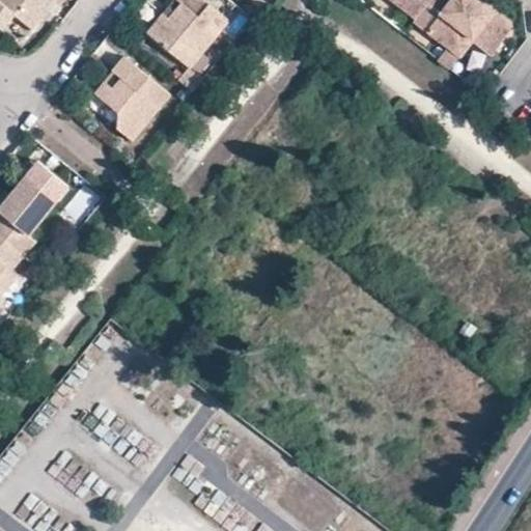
[(0,0),(0,19),(6,25),(17,11),(35,26),(56,0),(0,0)]
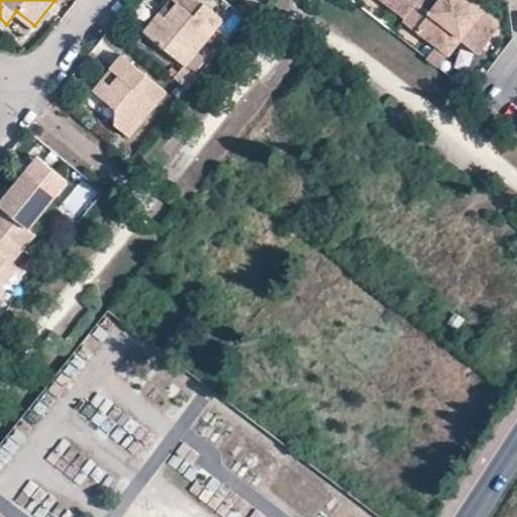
[(200,0),(173,0),(177,3),(166,17),(158,10),(141,29),(185,66),(223,19),(200,0)]
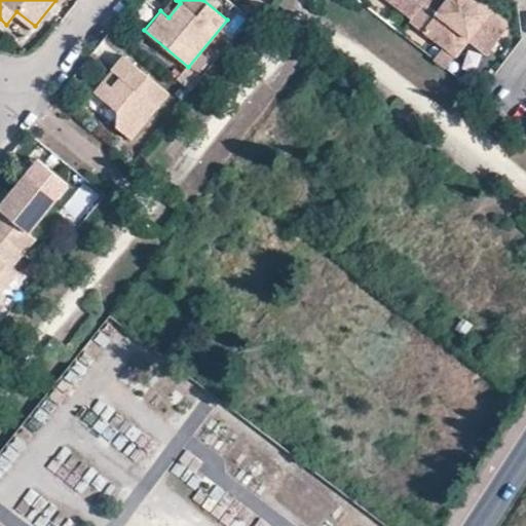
[(176,0),(167,0),(160,10),(168,17),(180,3),(176,0)]
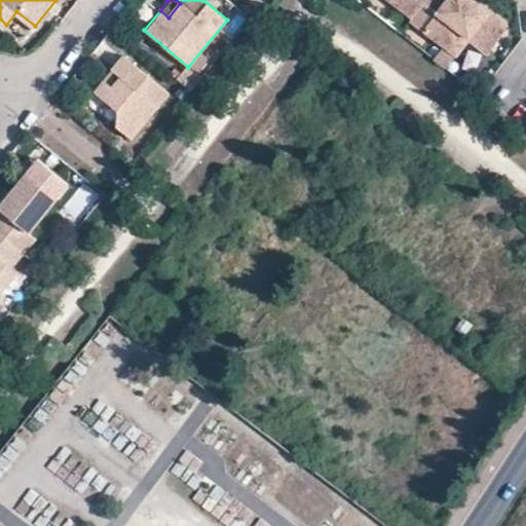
[(389,0),(412,17),(425,0),(389,0)]
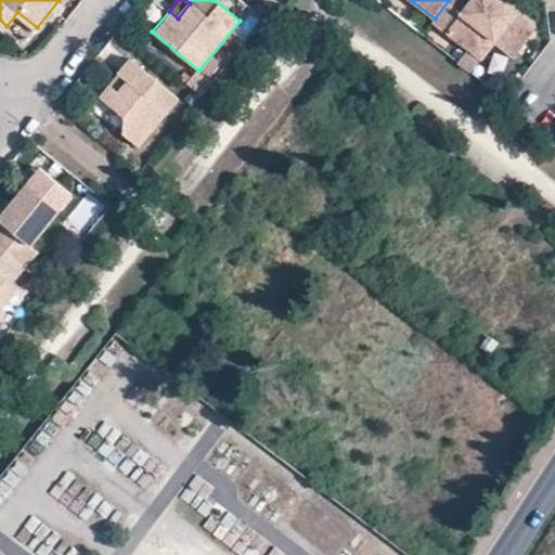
[(449,0),(435,18),(433,22),(469,50),(489,24),(521,49),(533,33),(537,29),(532,26),(499,0),(449,0)]
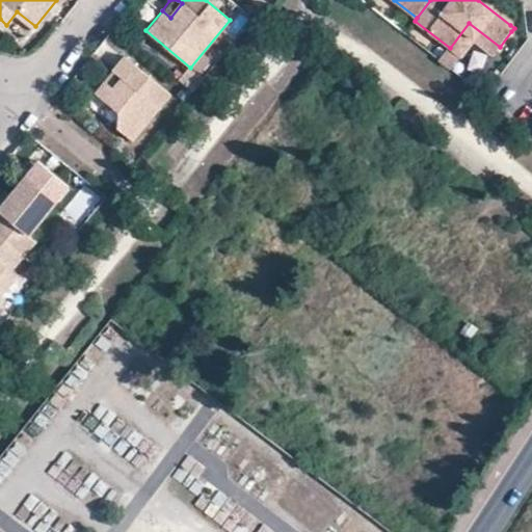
[(494,54),(500,47),(469,23),(450,48),(461,56),(474,40),(494,54)]
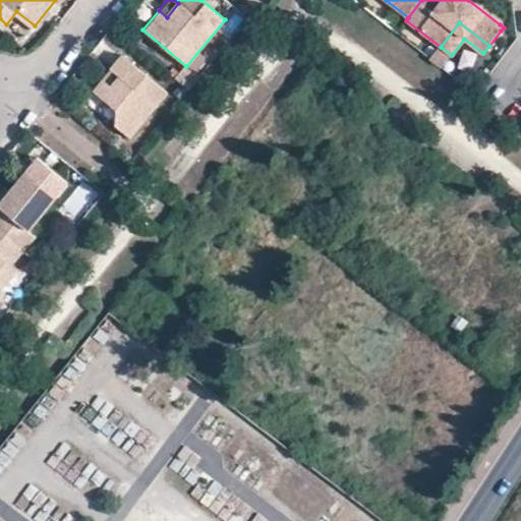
[(122,56),(111,69),(119,76),(102,98),(116,110),(115,126),(130,138),(167,93),(122,56)]
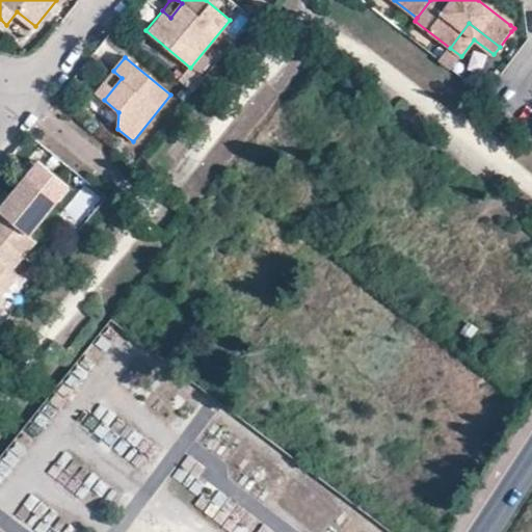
[(96,92),(104,100),(122,78),(113,71),(96,92)]
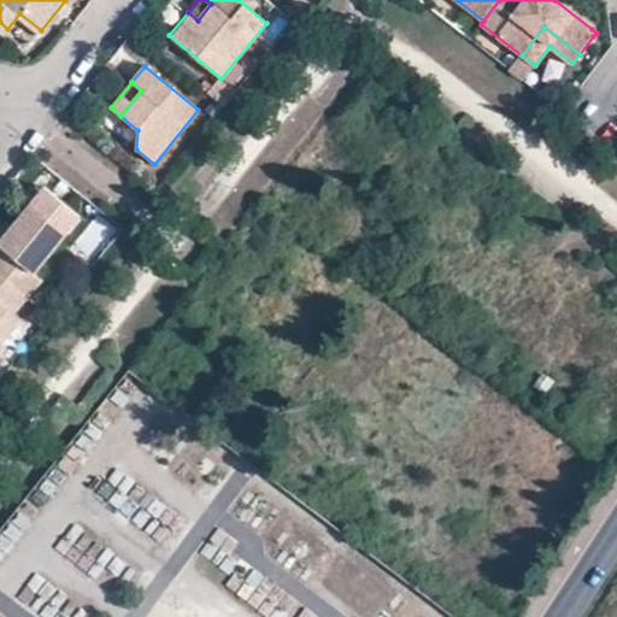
[(0,240),(0,275),(21,292),(27,298),(42,278),(34,272),(82,218),(46,187),(13,224),(0,240)]
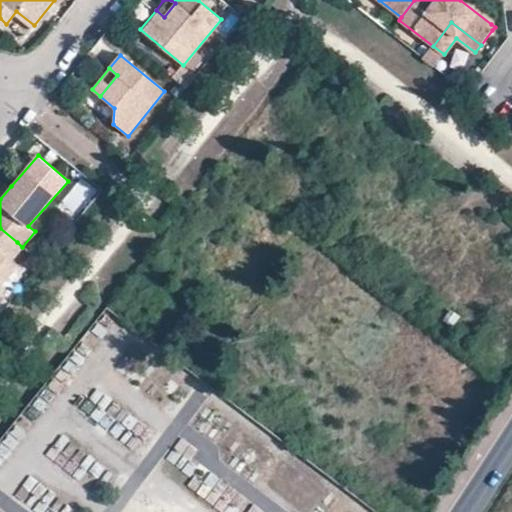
[(0,186),(0,199),(11,186),(5,181),(0,186)]
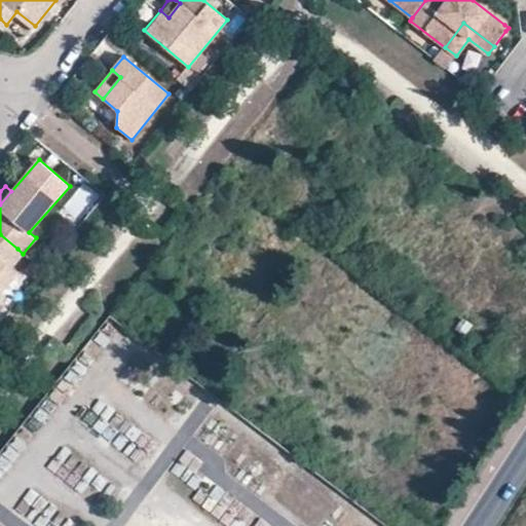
[(17,249),(0,234),(0,269),(6,262),(17,249)]
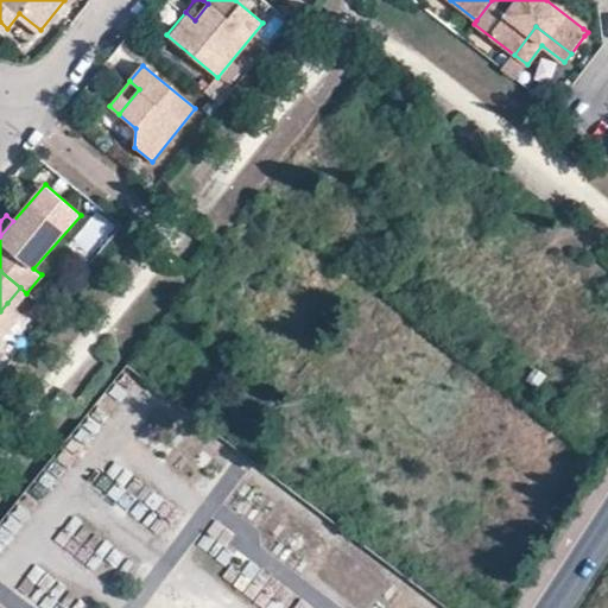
[(0,340),(21,315),(7,303),(0,311),(0,340)]
